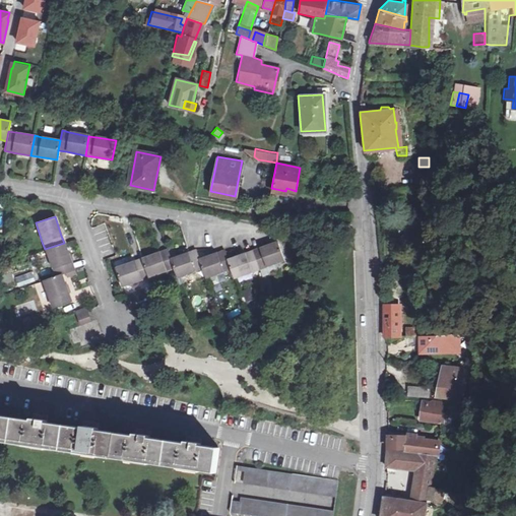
[(258,249),(251,251),(258,270),(265,268),(284,261),(277,242),(271,244),(258,249)]
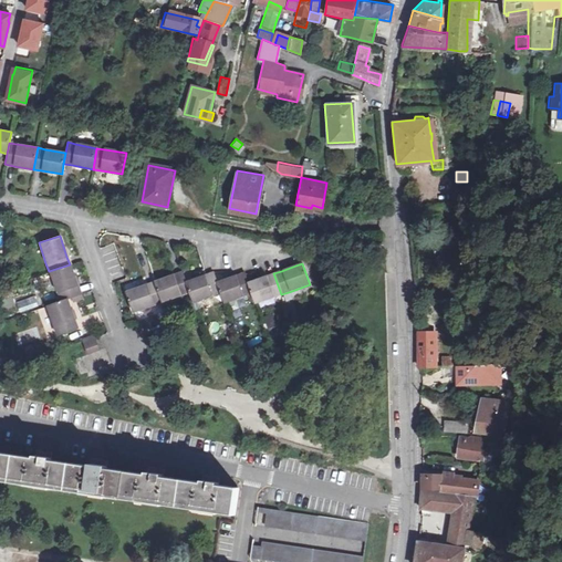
[(70,264),(49,271),(56,293),(59,301),(66,299),(80,293),(76,285),(70,264)]
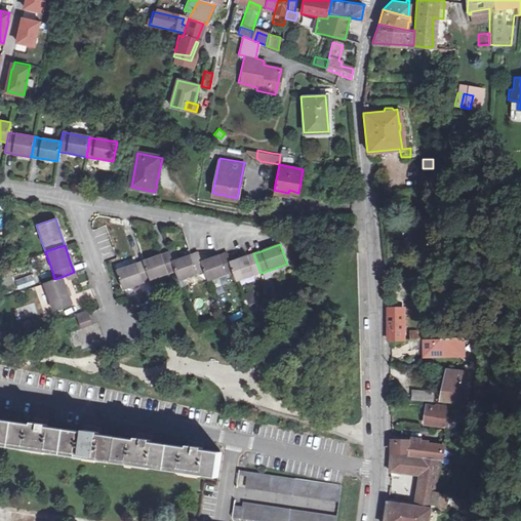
[(160,254),(142,262),(149,280),(167,274),(174,272),(170,261),(167,252),(160,254)]
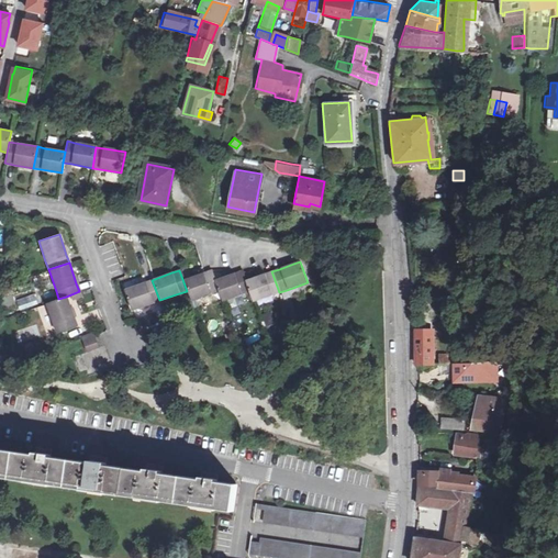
[(200,274),(182,280),(187,291),(190,301),(210,294),(218,291),(214,280),(210,270),(202,274),(200,274)]
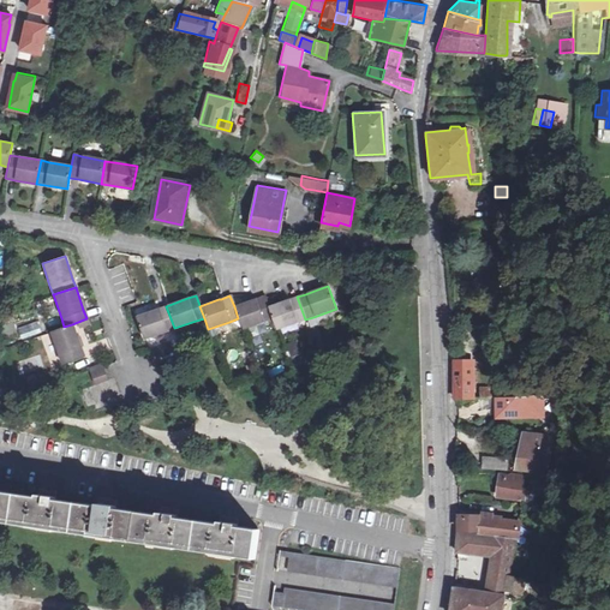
[(243,304),(234,306),(238,318),(241,329),(250,327),(271,320),(267,308),(263,297),(243,304)]
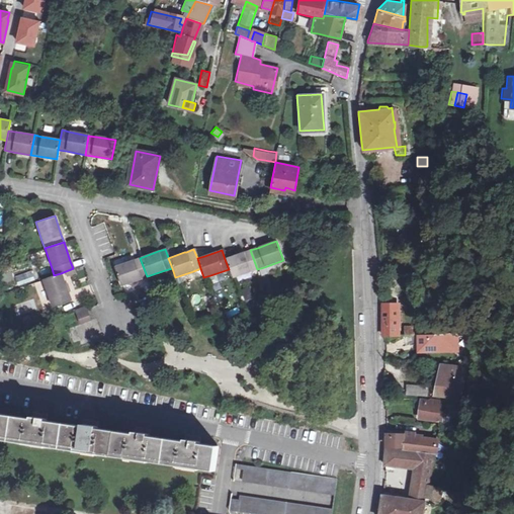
[(233,256),(225,259),(229,269),(232,278),(239,275),(257,269),(250,250),(233,256)]
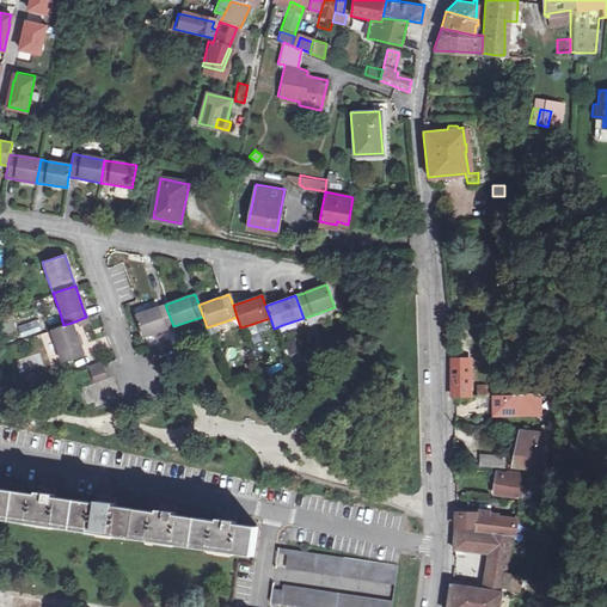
[(130,311),(152,305),(149,296),(128,302),(130,311)]
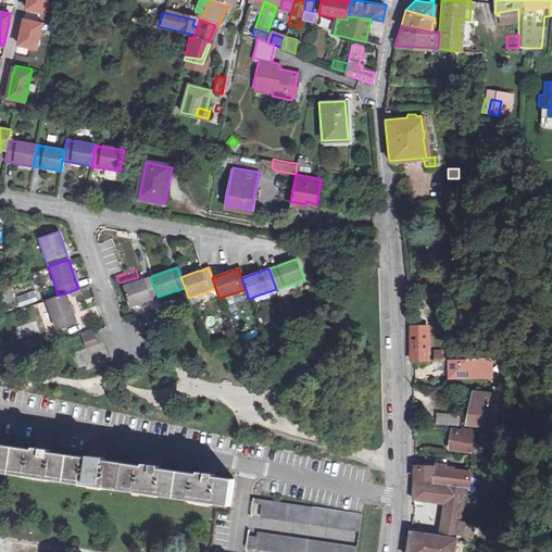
[(142,279),(122,287),(129,306),(150,300),(158,297),(150,277),(142,279)]
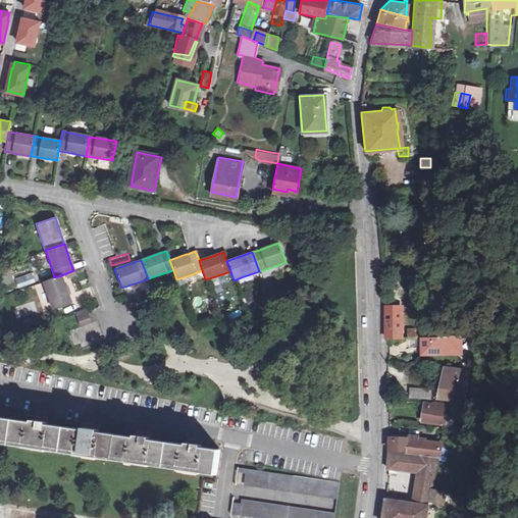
[(54,277),(42,281),(44,289),(51,308),(70,302),(63,282),(61,275),(54,277)]
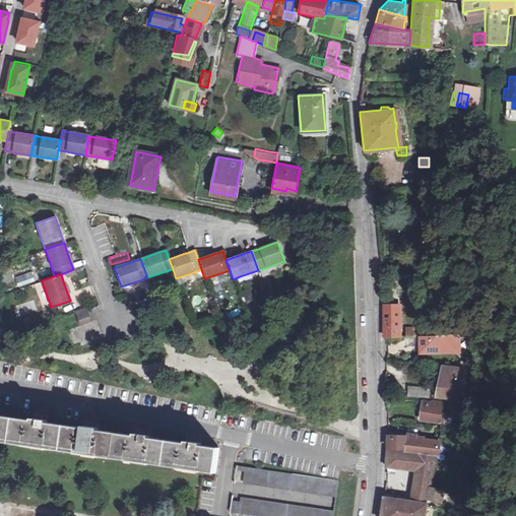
[(398,308),(381,310),(383,333),(383,335),(399,335),(398,308)]
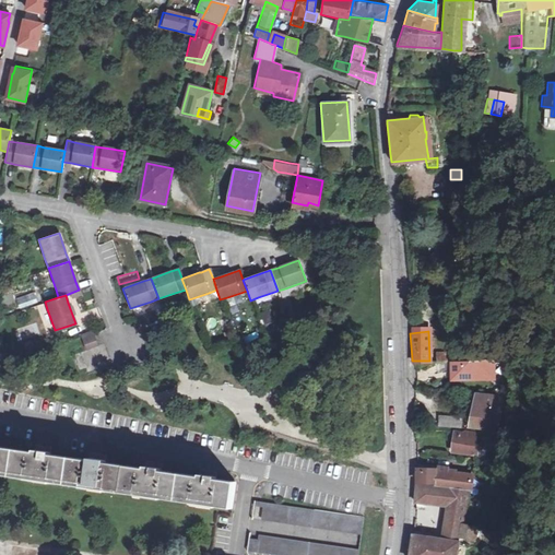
[(93,332),(80,337),(84,350),(97,344),(93,332)]
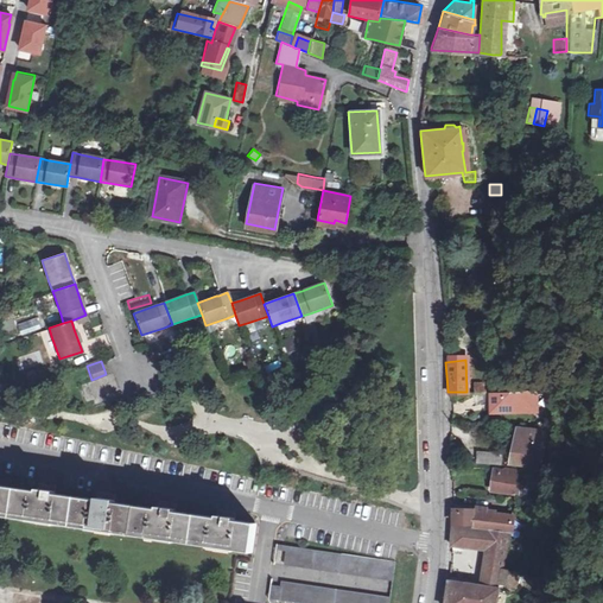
[(505,392),(490,392),(489,392),(489,411),(533,411),(533,392),(529,392),(505,392)]
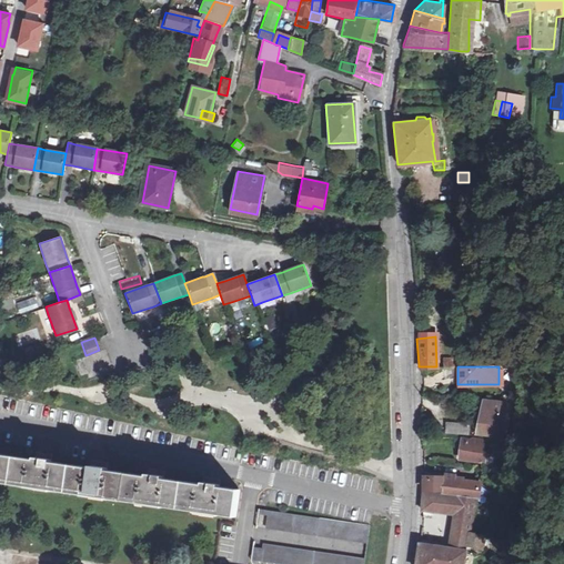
[(500,434),(504,434),(502,399),(473,398),(475,431),(500,434)]
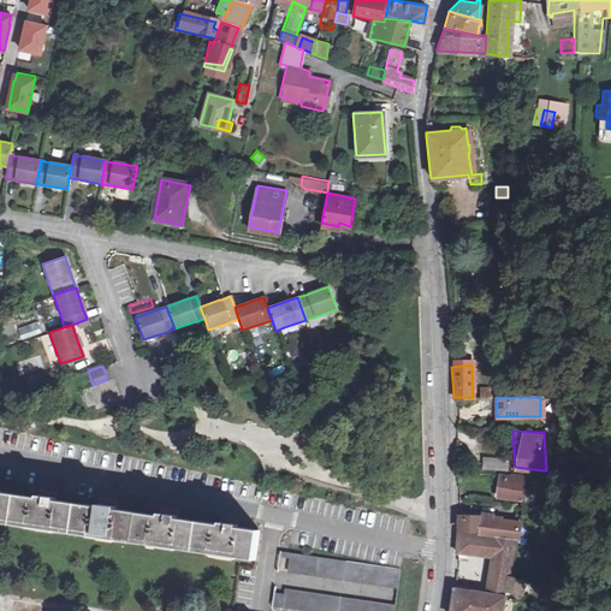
[(480,467),(485,467),(504,468),(505,457),(481,455),(480,467)]
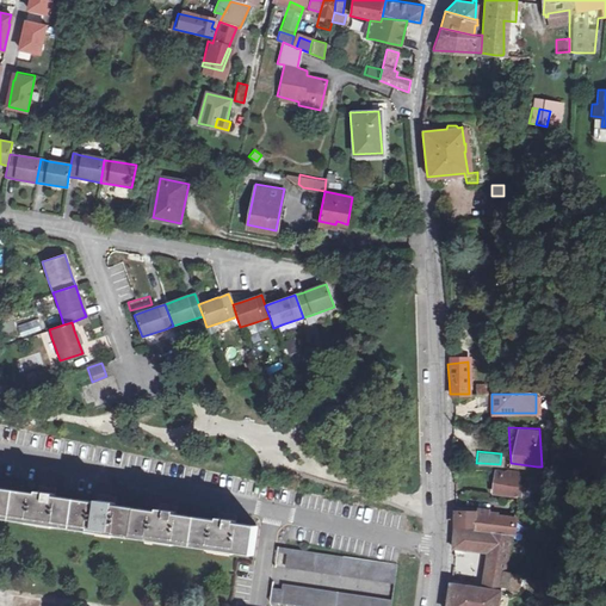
[(518,472),(502,472),(502,475),(493,474),(493,492),(520,495),(523,486),(529,487),(529,475),(518,472)]
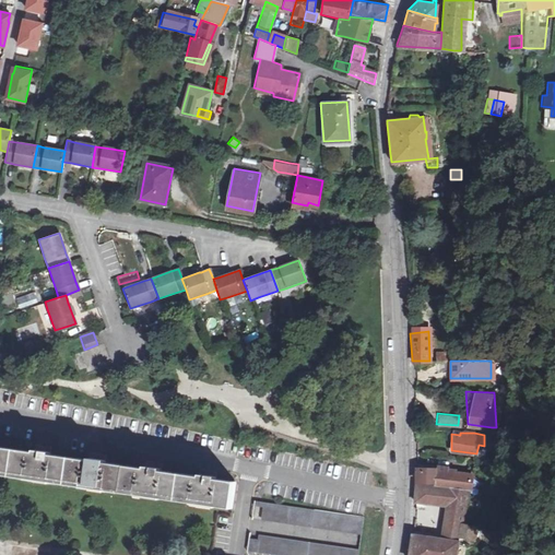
[(0,468),(61,476),(140,488),(232,502),(235,475),(216,473),(217,464),(210,463),(201,462),(200,470),(161,464),(162,457),(153,456),(145,455),(144,462),(104,456),(106,449),(98,447),(90,446),(89,453),(49,448),(50,440),(43,439),(35,437),(33,446),(0,441),(0,468)]
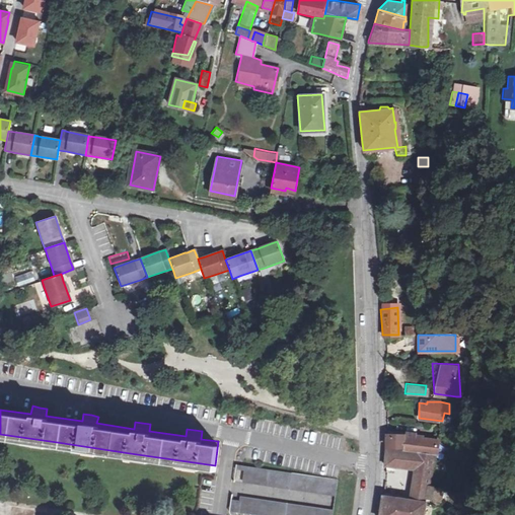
[(419,449),(434,452),(437,453),(440,453),(441,447),(437,446),(438,439),(423,437),(409,435),(384,434),(384,445),(384,447),(395,448),(407,448),(419,449)]
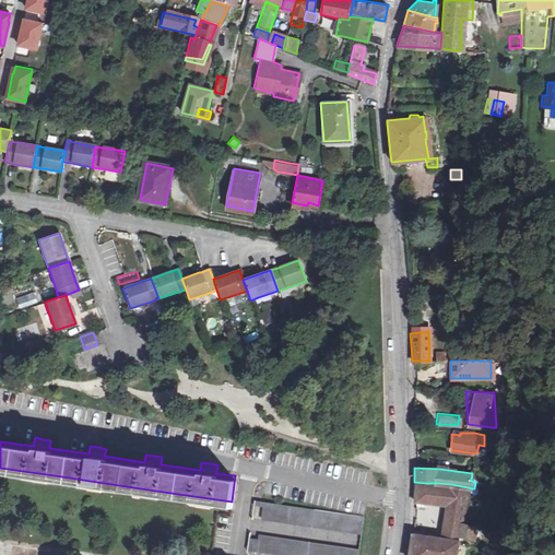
[(426,483),(414,482),(414,500),(446,504),(443,519),(460,521),(468,487),(451,484),(438,483),(426,483)]
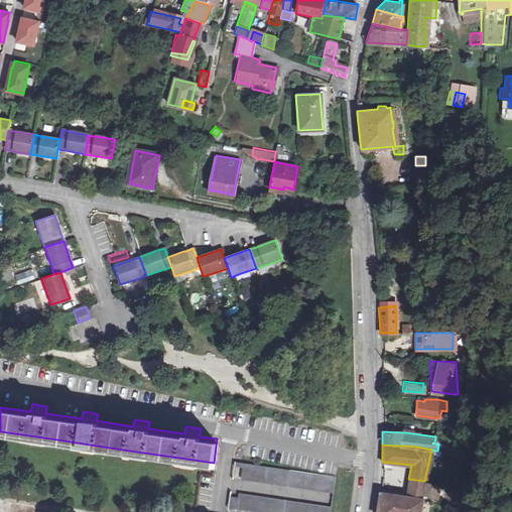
[(239,457),(235,456),(234,461),(243,462),(242,474),(333,488),(335,472),(239,457)]
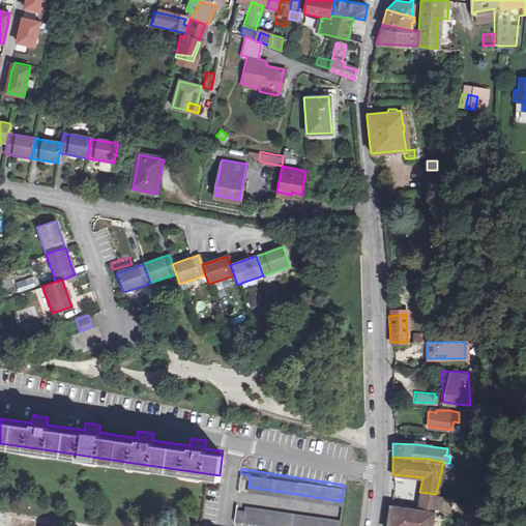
[(436,494),(419,492),(417,506),(434,508),(434,505),(436,494)]
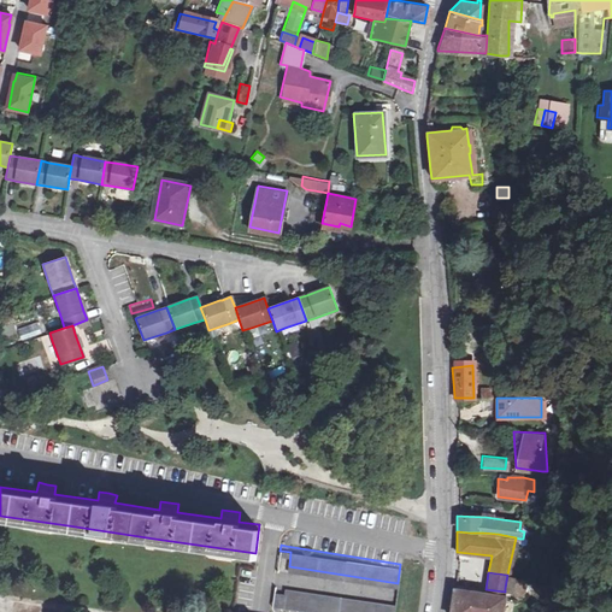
[(510,576),(507,575),(505,588),(521,592),(524,578),(510,576)]
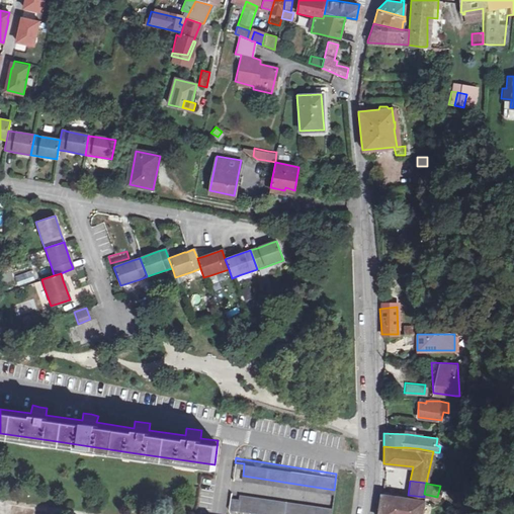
[(240,496),(231,494),(229,505),(290,513),(329,513),(331,505),(240,492),(240,496)]
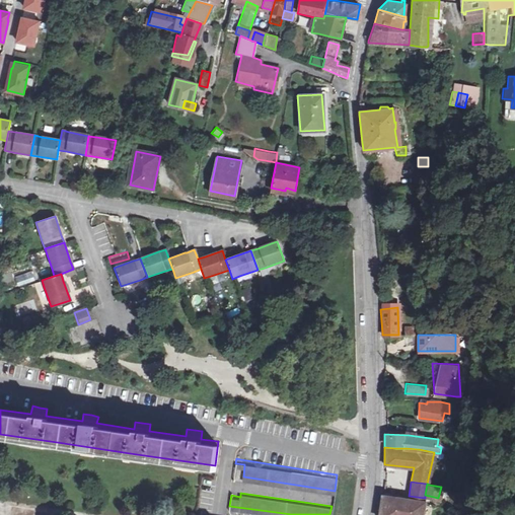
[(397,497),(382,494),(379,514),(421,514),(425,498),(409,496),(409,498),(400,497),(397,497)]
